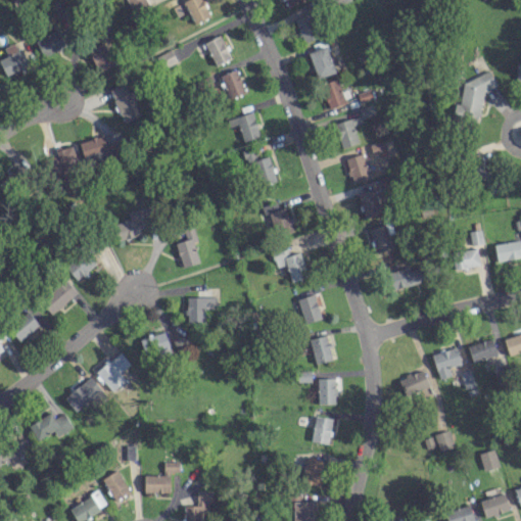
[(127,0),(135,15),(151,8),(146,0),(127,0)]
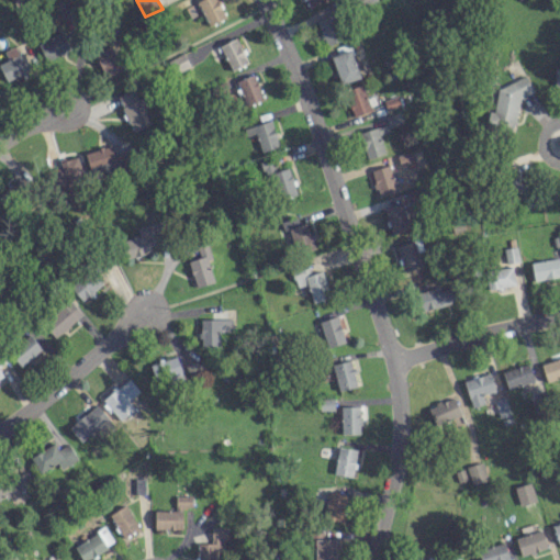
[(226,20),(219,0),(202,0),(200,1),(209,26),(226,20)]
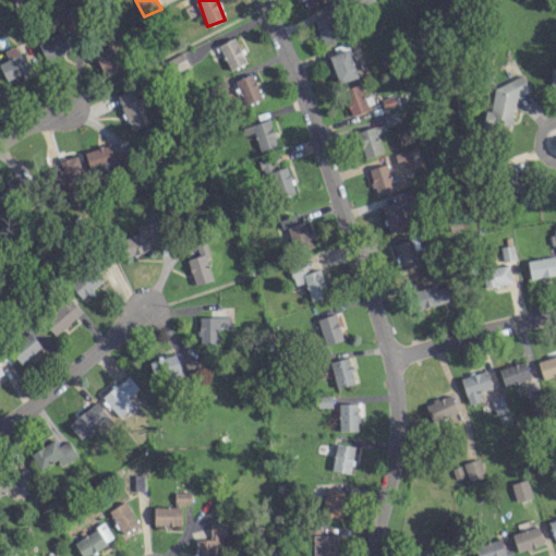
[(303,0),(307,10),(333,0),(331,0),(303,0)]
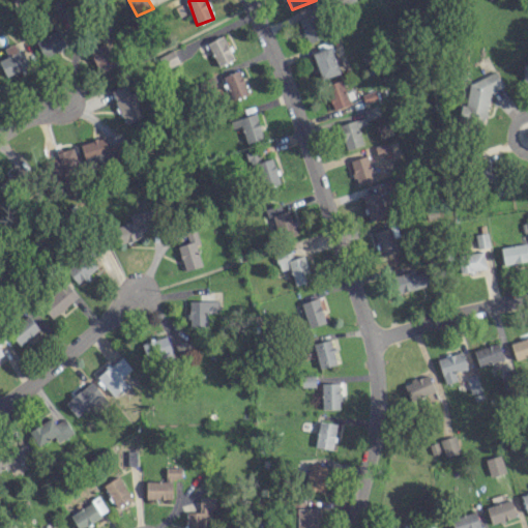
[(329,37),(317,5),(297,12),(309,46),(329,37)]
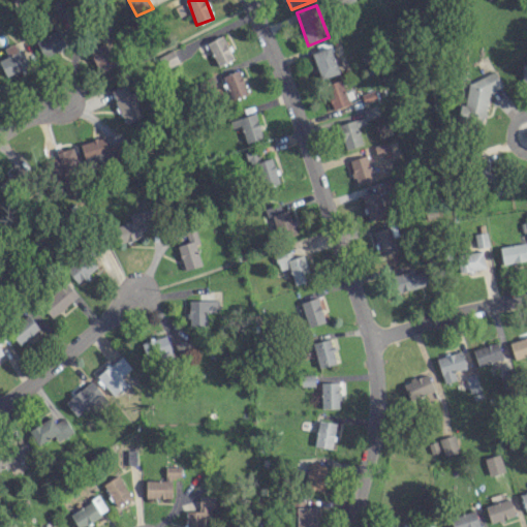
[(68,49),(61,30),(36,40),(43,58),(68,49)]
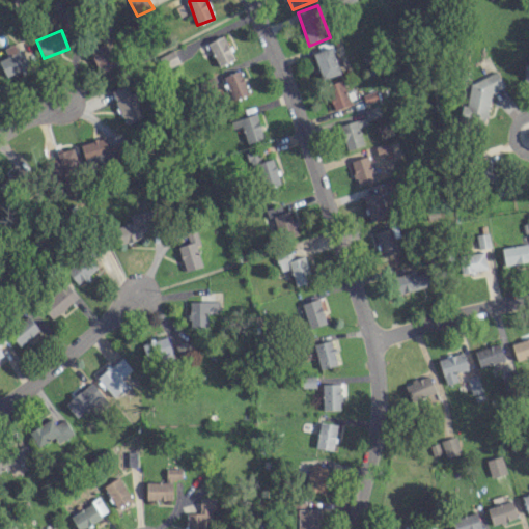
[(220,67),(237,60),(225,36),(210,45),(220,67)]
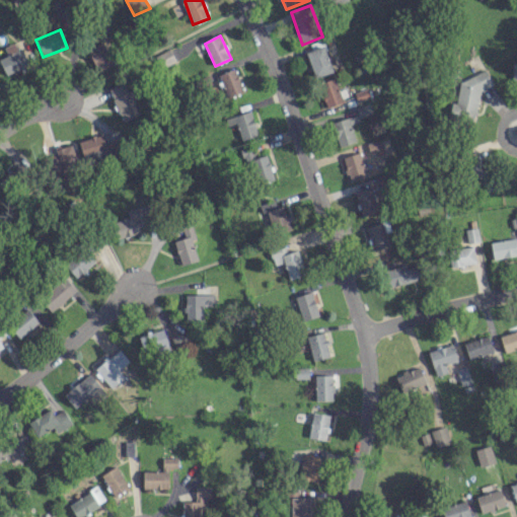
[(88,51),(99,74),(118,65),(106,42),(88,51)]
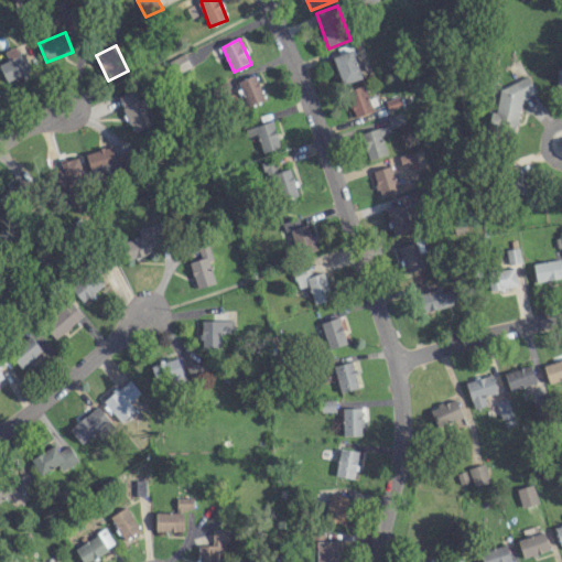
[(341,56),(336,57),(343,86),(363,80),(354,45),(339,49),(341,56)]
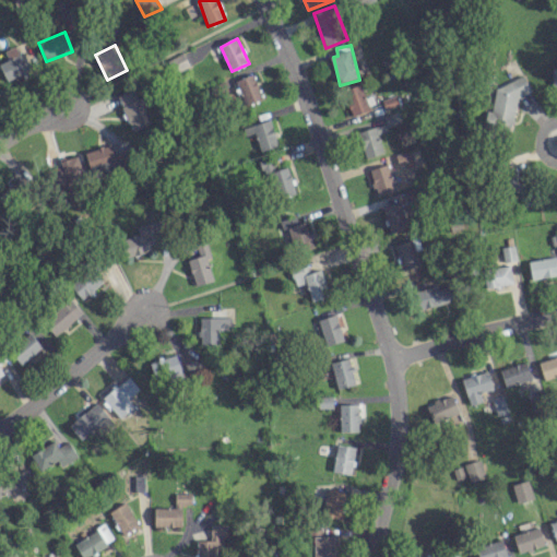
[(7,52),(10,60),(0,64),(8,82),(32,71),(20,46),(7,52)]
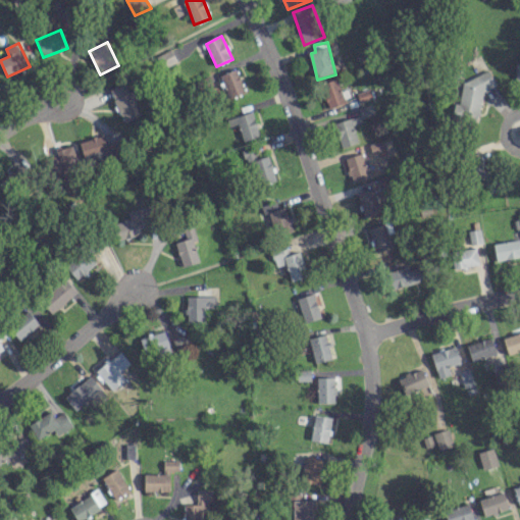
[(157,57),(163,70),(178,62),(172,50),(157,57)]
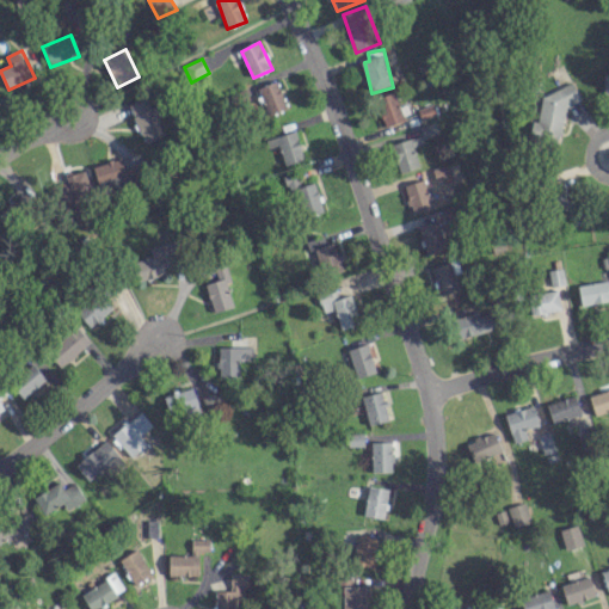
[(287,111),(280,82),(260,87),(268,116),(287,111)]
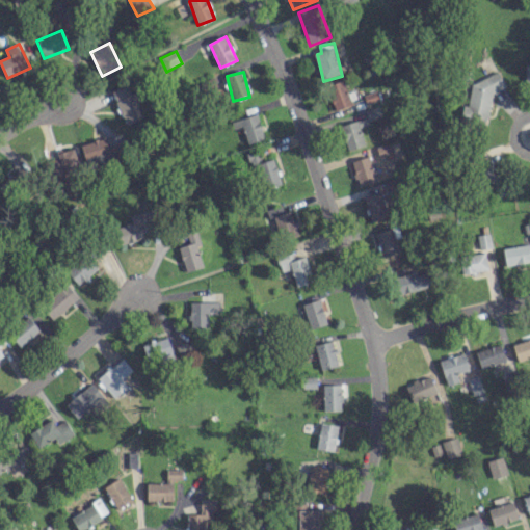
[(337,111),(353,105),(344,81),(327,87),(337,111)]
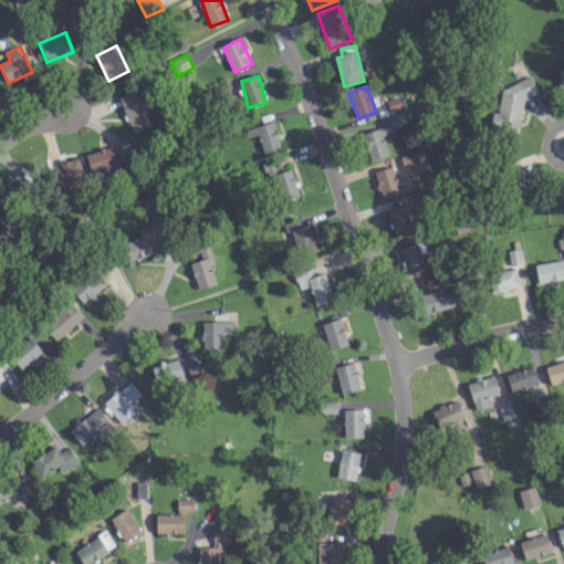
[(153,127),(147,111),(154,110),(149,98),(141,102),(137,92),(121,97),(134,134),(153,127)]
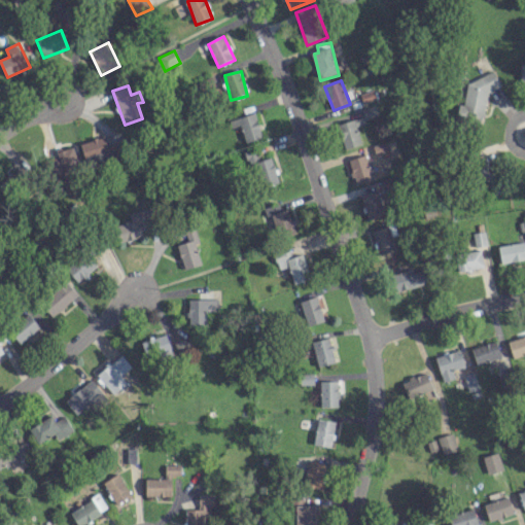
[(466,92),(464,105),(460,105),(458,123),(484,126),(487,94),(466,92)]
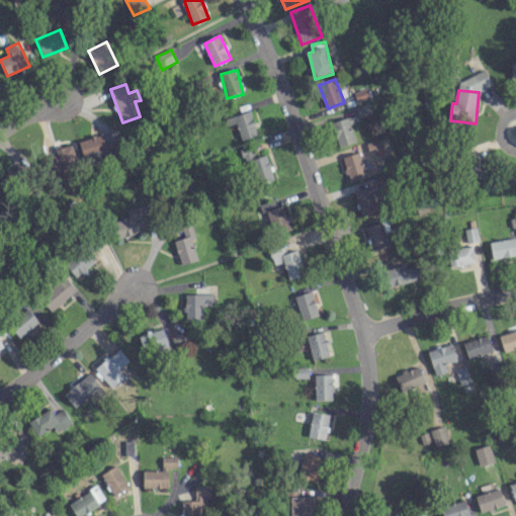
[(227,118),(229,126),(238,124),(241,141),(258,138),(253,113),(227,118)]
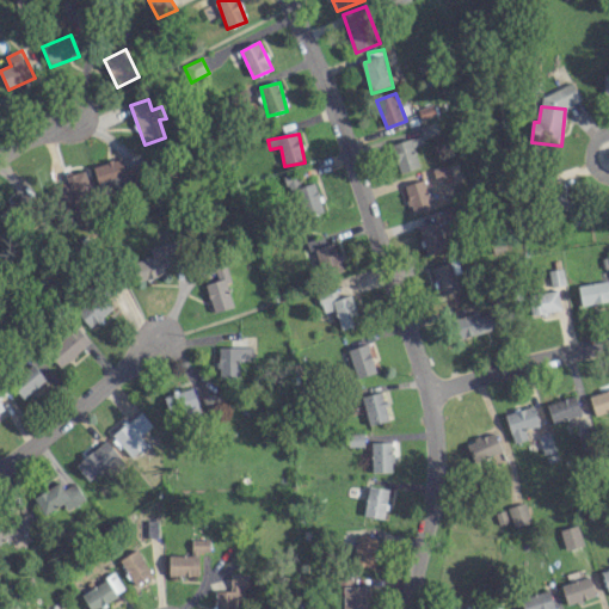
[(420,170),(416,146),(425,145),(424,137),(394,143),(400,173),(420,170)]
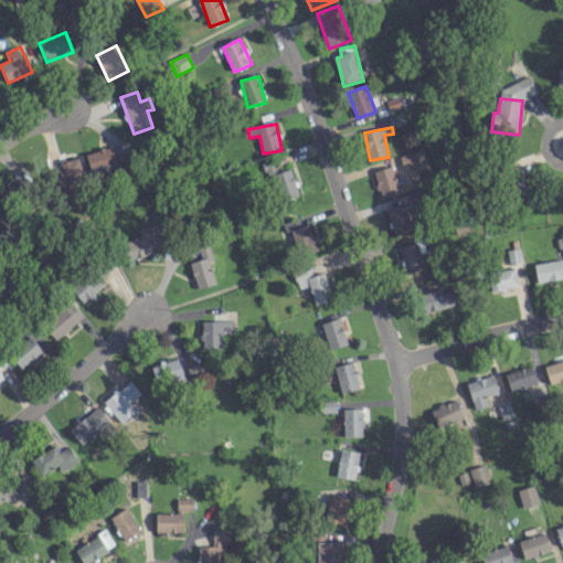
[(94,180),(131,170),(128,156),(117,159),(114,148),(87,155),(94,180)]
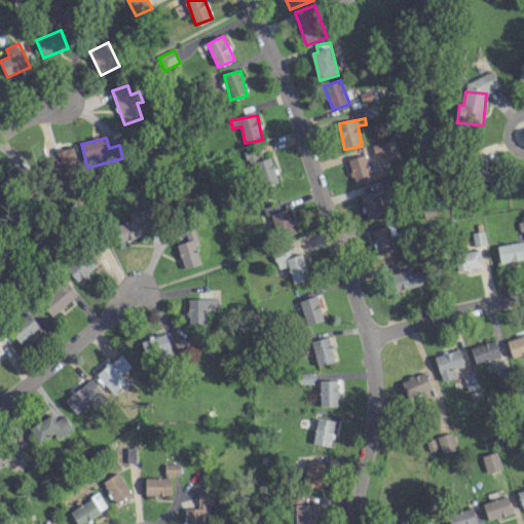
[(50,156),(58,179),(82,171),(74,148),(50,156)]
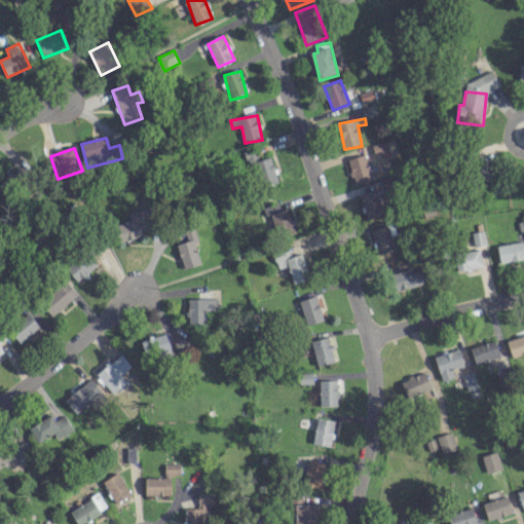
[(271,158),(260,162),(255,149),(248,151),(261,189),(279,183),(271,158)]
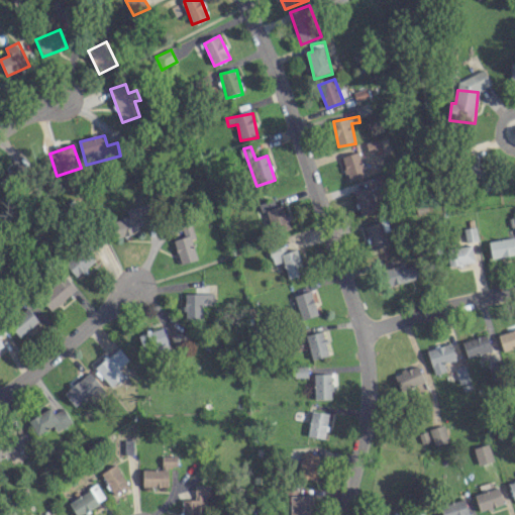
[(348,182),(367,178),(362,153),(343,158),(348,182)]
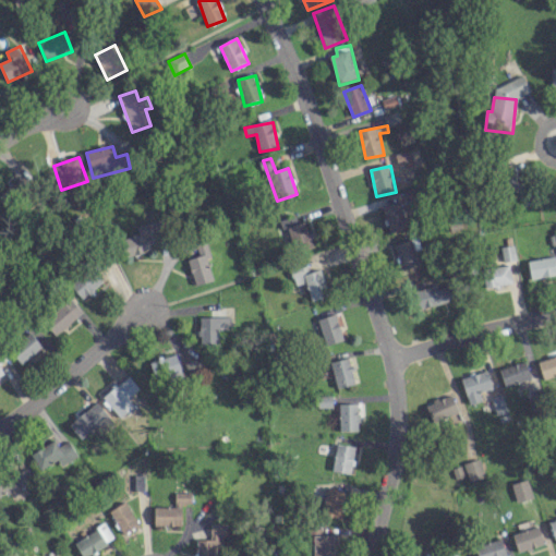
[(383,207),(389,233),(411,229),(405,202),(383,207)]
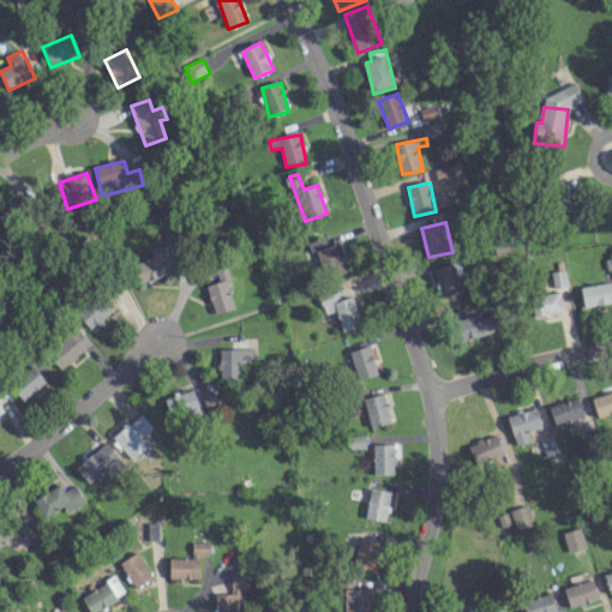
[(328,247),(327,239),(312,243),(324,281),(346,274),(337,245),(328,247)]
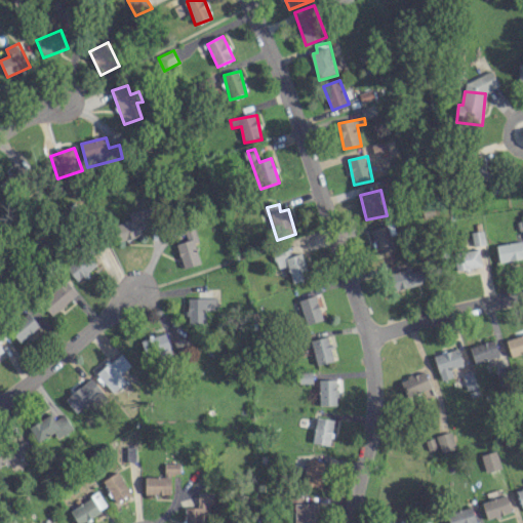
[(129,214),(131,222),(111,228),(116,244),(145,236),(142,227),(155,224),(151,207),(129,214)]
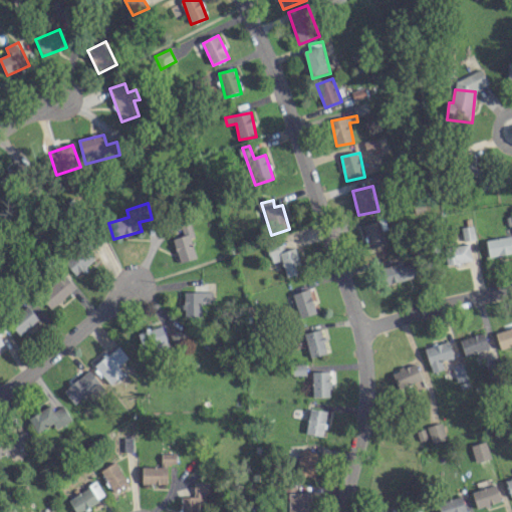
[(367,245),(386,242),(385,230),(389,230),(387,220),(376,222),(375,218),(363,220),(367,245)]
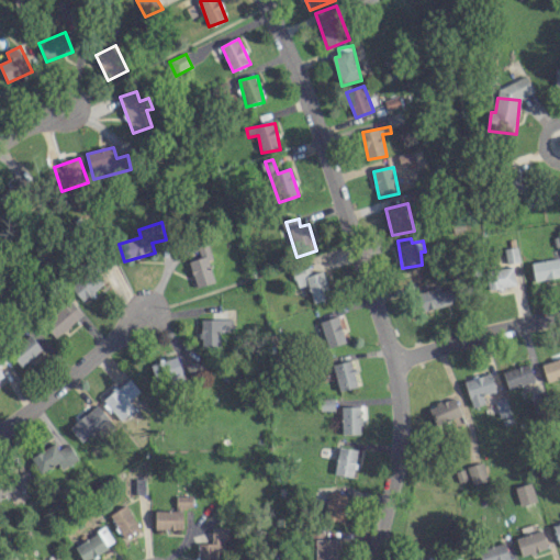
[(216,283),(210,261),(213,260),(209,245),(199,248),(201,258),(190,262),(198,289),(216,283)]
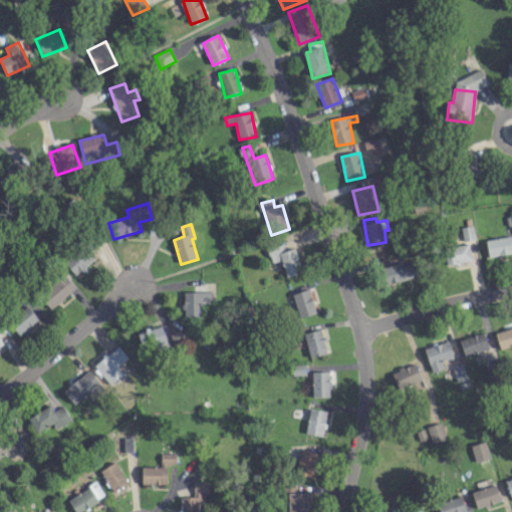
[(476,240),(474,227),(462,229),(465,242),(476,240)]
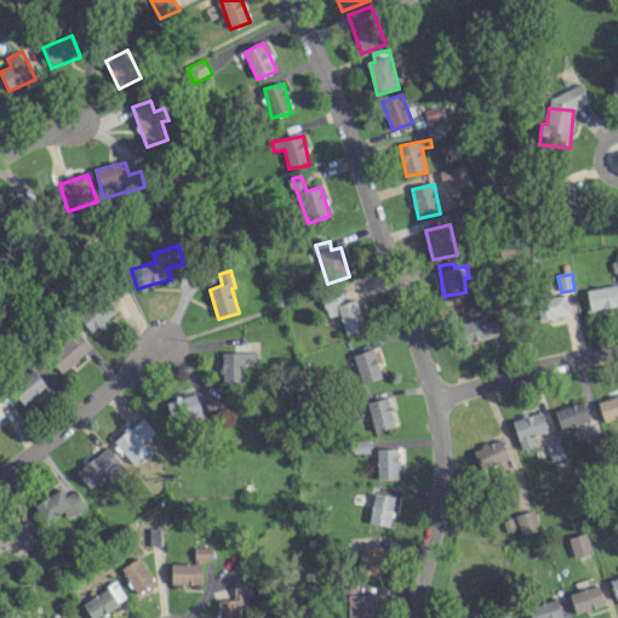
[(590,310),(617,307),(617,287),(588,290),(590,310)]
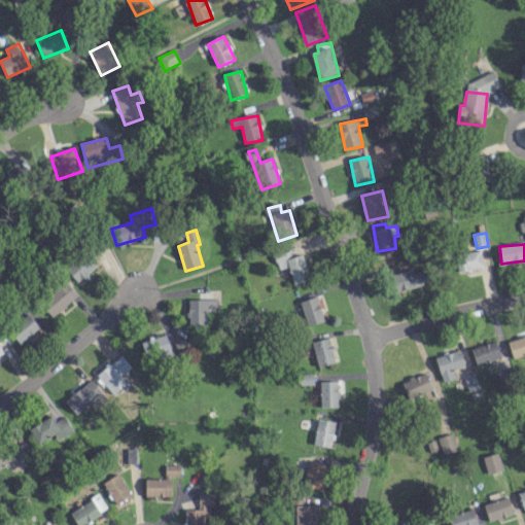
[(67,268),(79,283),(99,266),(86,251),(67,268)]
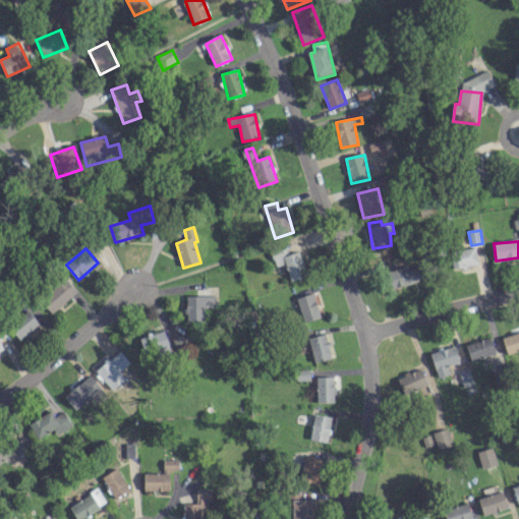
[(287,265),(291,281),(307,278),(302,252),(289,255),(288,248),(273,252),(277,268),(287,265)]
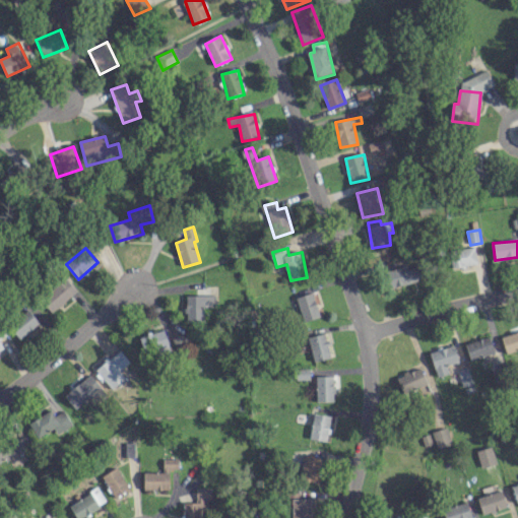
[(450,252),(454,269),(478,264),(474,248),(450,252)]
